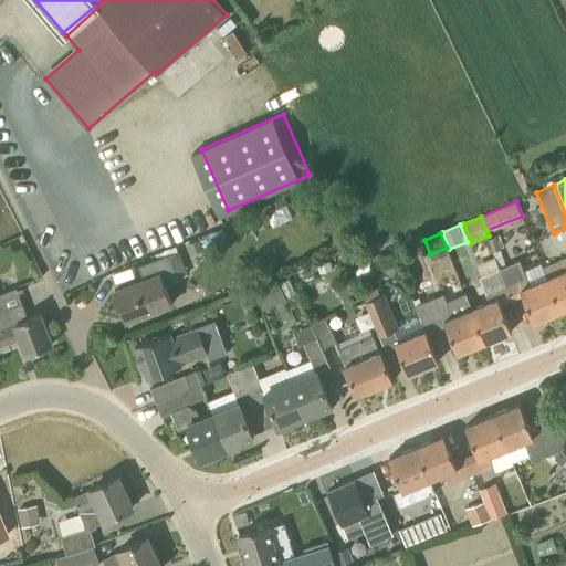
[(188,273),(180,251),(139,265),(144,279),(115,290),(127,321),(147,313),(173,303),(165,285),(177,280),(177,279),(188,273)]
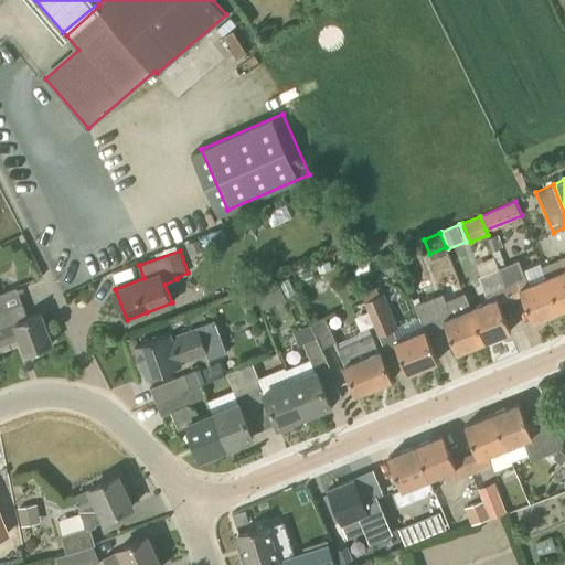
[(561,309),(564,307),(564,256),(543,266),(546,276),(561,309)]
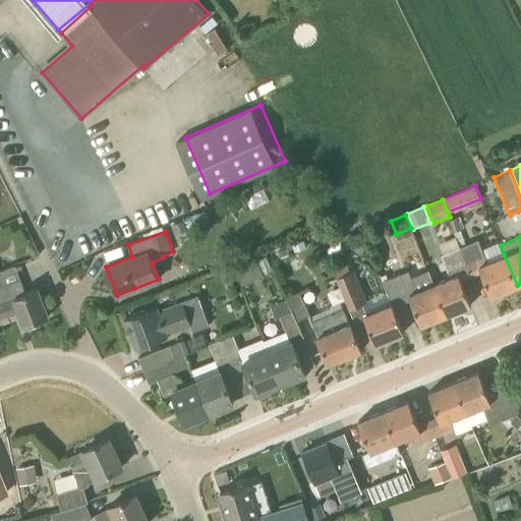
[(466,244),(460,246),(471,275),(481,271),(491,296),(517,285),(504,254),(488,261),(484,251),(478,239),(466,244)]
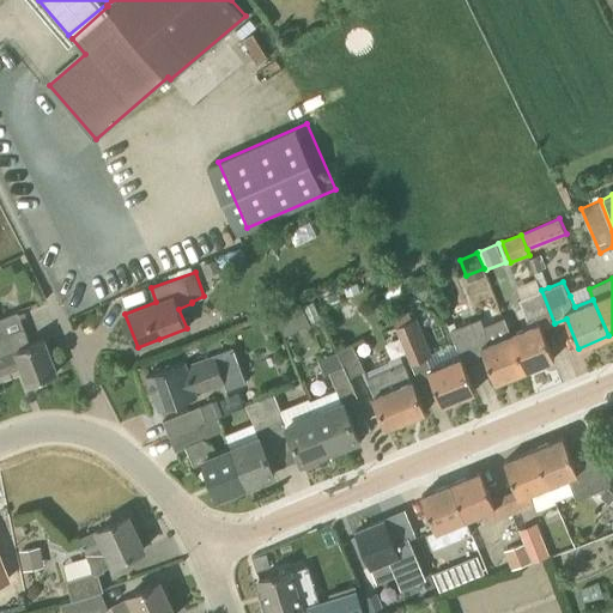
[(526,370),(556,358),(542,328),(554,323),(541,290),(521,299),(530,325),(510,333),(526,370)]
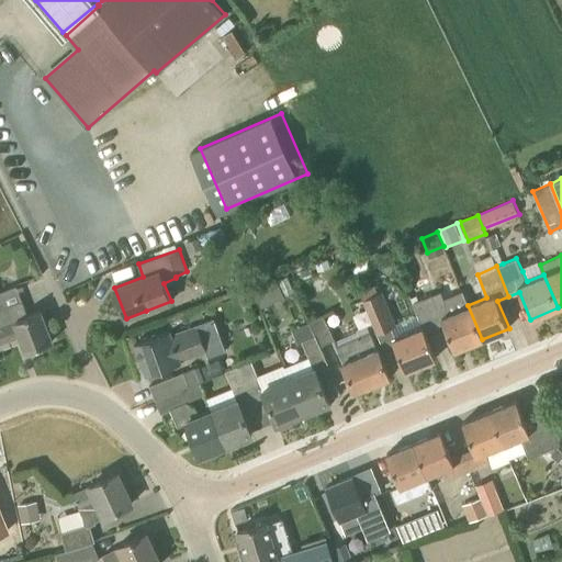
[(255,289),(262,307),(285,298),(284,295),(278,280),(278,279),(255,289)]
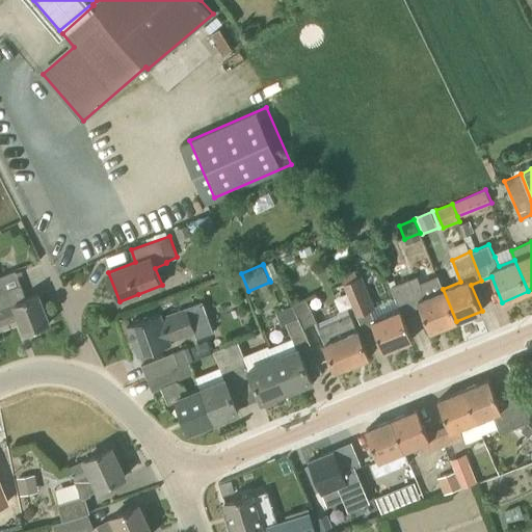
[(344,283),(357,314),(375,307),(363,275),(344,283)]
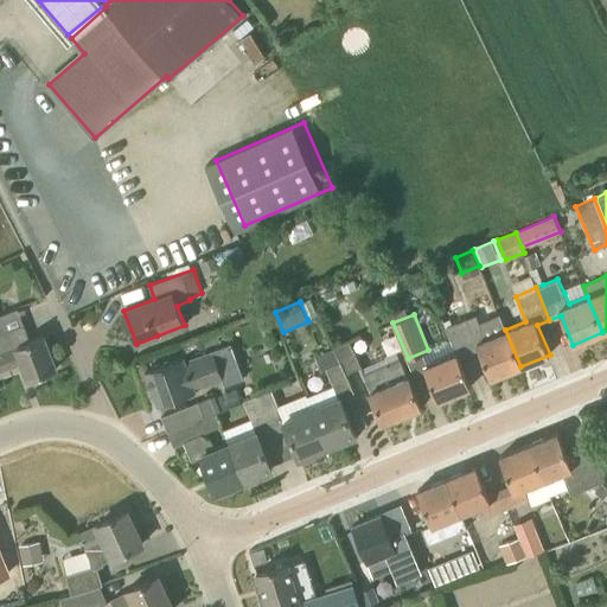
[(505,330),(499,314),(479,323),(477,314),(449,326),(454,339),(452,340),(457,352),(459,358),(479,349),(492,378),(521,366),(505,330)]
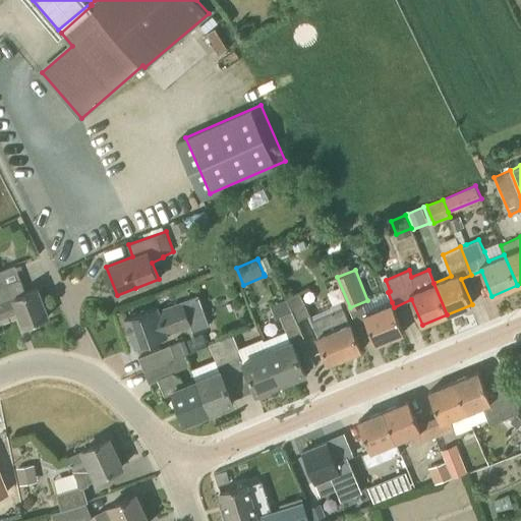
[(3,284),(0,276),(0,316),(18,310),(24,326),(49,315),(39,288),(26,292),(20,278),(3,284)]
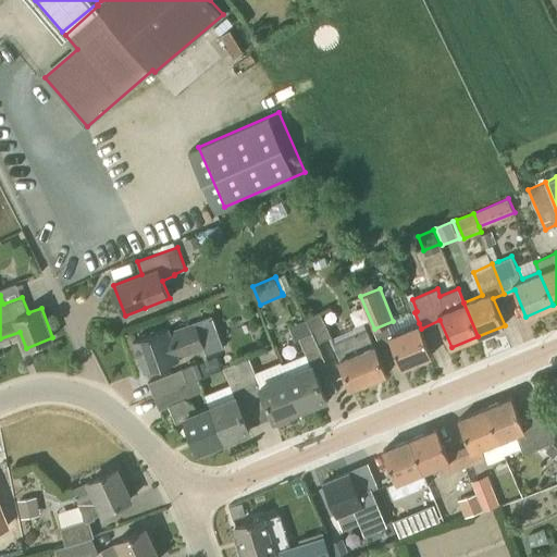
[(318,342),(332,336),(321,312),(308,318),(313,331),(318,342)]
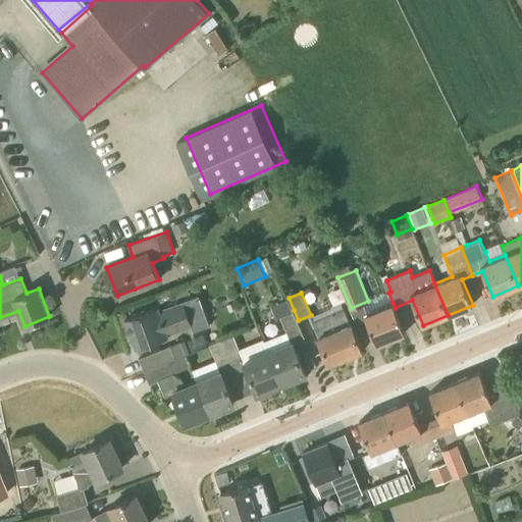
[(167,334),(192,324),(184,302),(160,312),(158,306),(125,318),(137,348),(167,336),(167,334)]
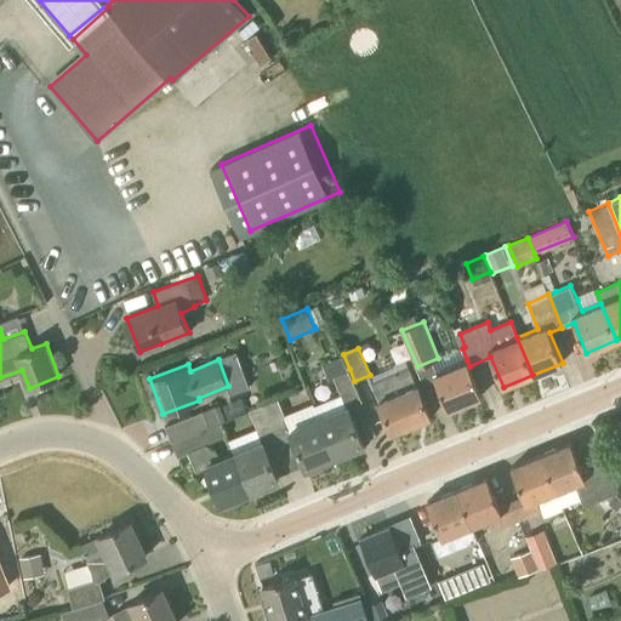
[(436,374),(449,409),(482,396),(469,366),(467,360),(436,374)]
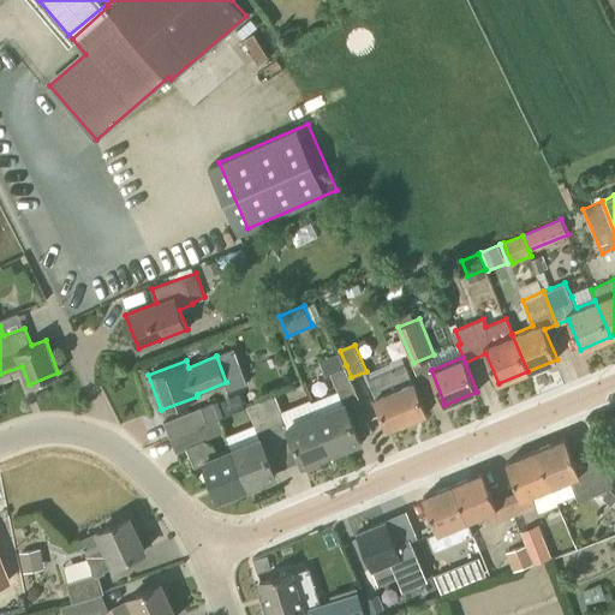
[(427,413),(406,363),(371,378),(388,428),(427,413)]
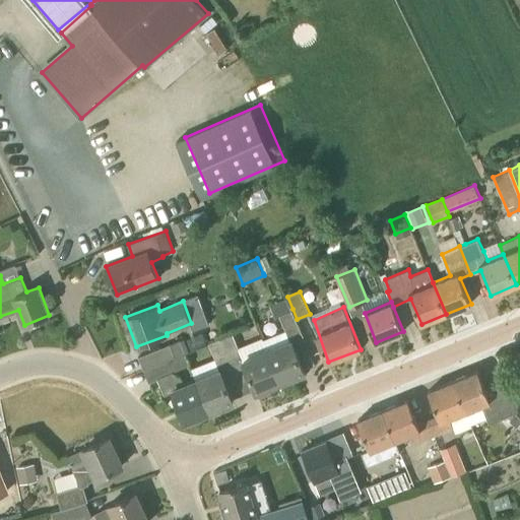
[(280,382),(305,372),(300,360),(312,354),(297,319),(293,309),(280,314),(286,330),(263,340),(267,350),(280,382)]
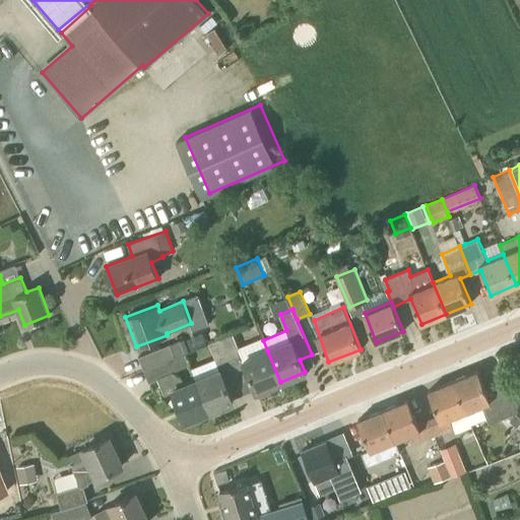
[(233,333),(220,338),(231,363),(243,358),(233,333)]
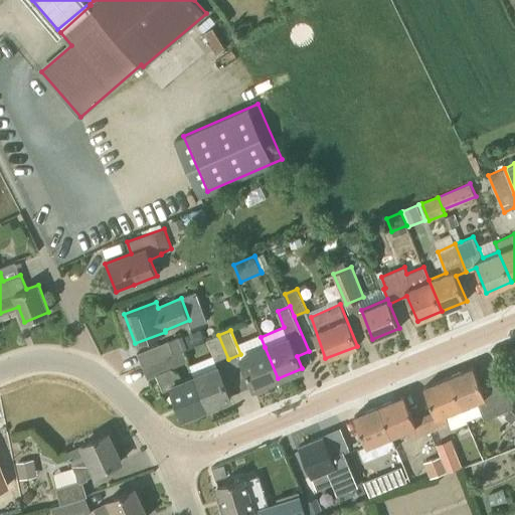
[(216,363),(228,359),(218,335),(207,340),(216,363)]
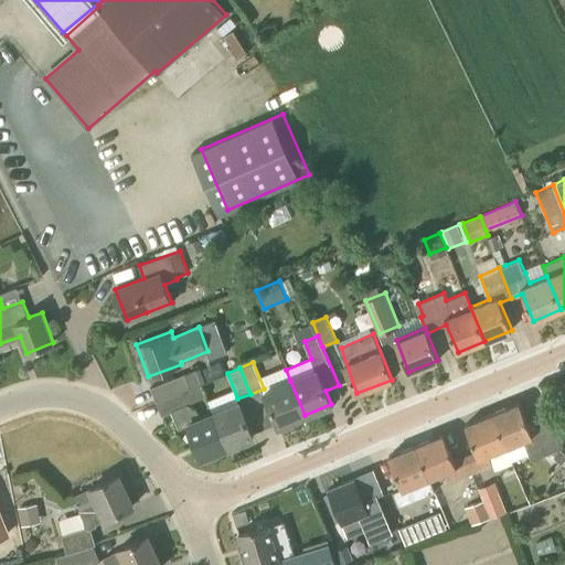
[(182,392),(202,384),(195,370),(151,387),(157,402),(182,392)]
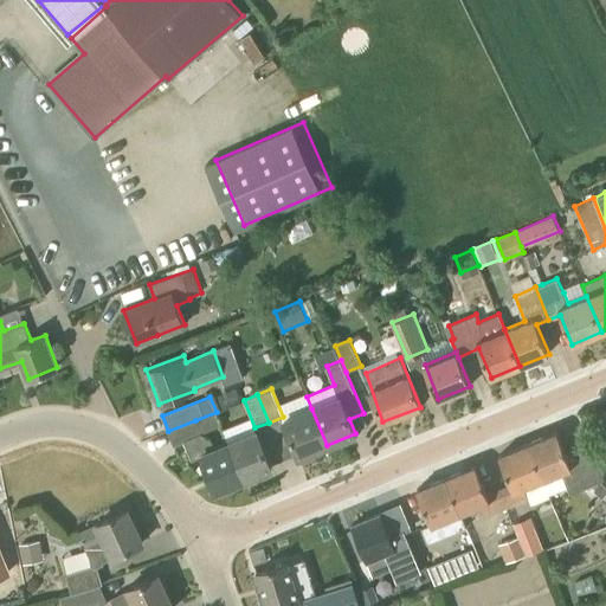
[(311,408),(284,420),(298,457),(327,445),(311,408)]
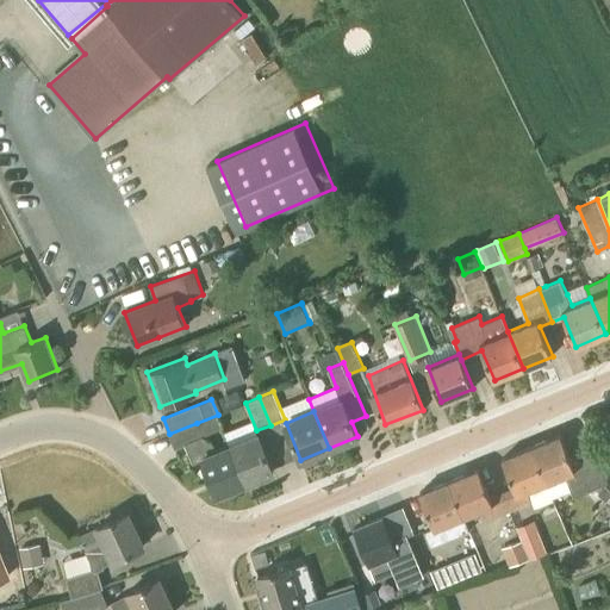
[(212,443),(203,436),(197,423),(169,434),(175,448),(186,443),(193,462),(203,459),(217,493),(246,483),(230,446),(216,452),(212,443)]
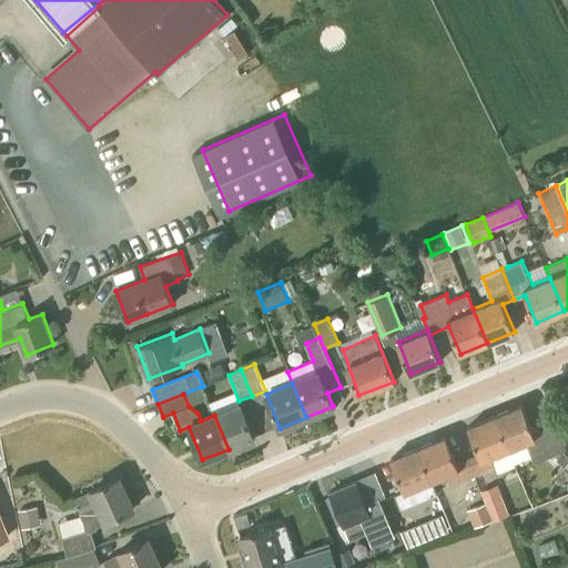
[(229,449),(255,438),(241,404),(214,415),(229,449)]
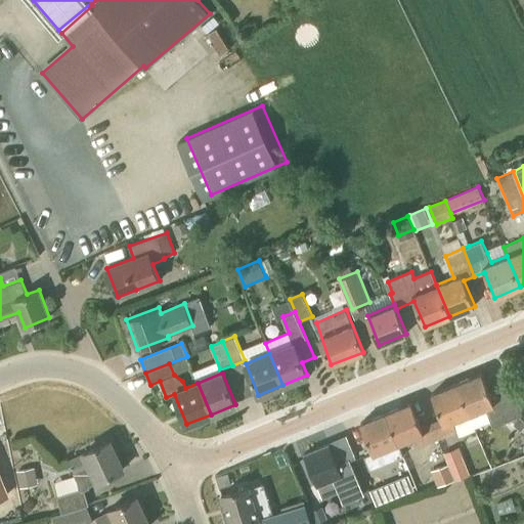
[(457,383),(470,415),(499,402),(507,421),(523,413),(523,412),(514,389),(492,398),(482,373),(457,383)]
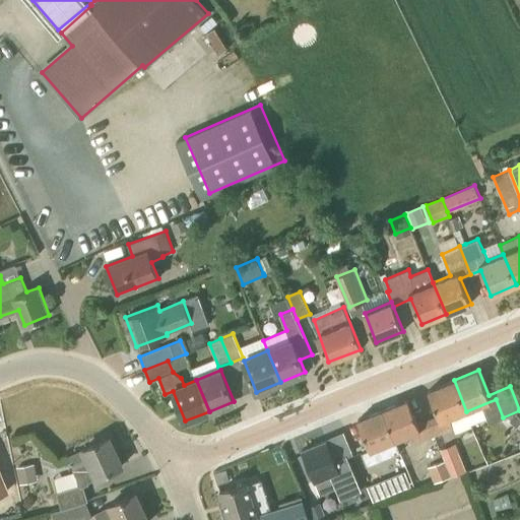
[(472,427),(471,424),(472,424),(466,411),(454,380),(429,390),(439,414),(429,418),(435,435),(454,427),(456,433),(472,427)]
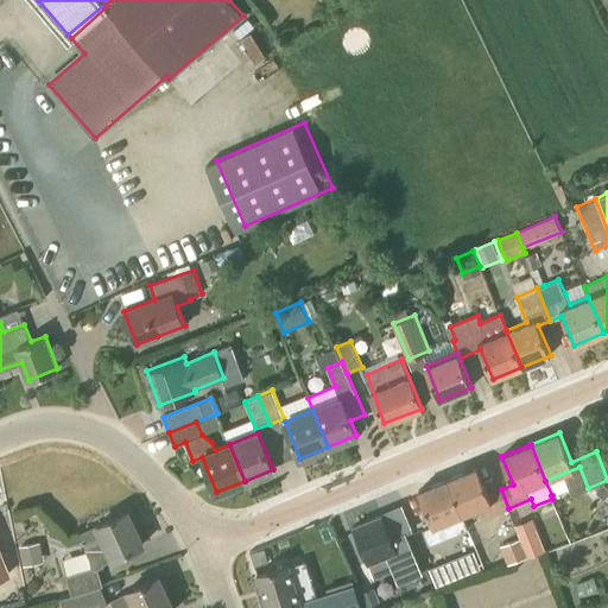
[(489,494),(477,466),(448,479),(462,514),(481,506),(487,517),(508,508),(501,489),(489,494)]
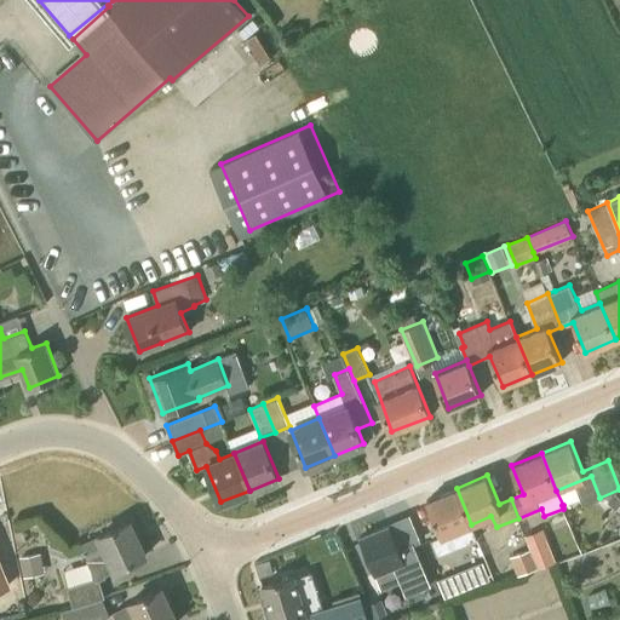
[(477,539),(471,524),(457,488),(426,500),(441,535),(431,539),(438,556),(477,539)]
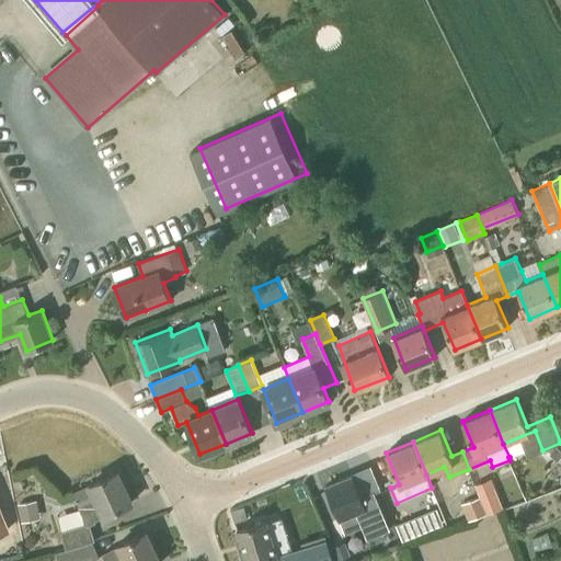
[(104,515),(133,502),(118,471),(73,492),(88,522),(104,514),(104,515)]
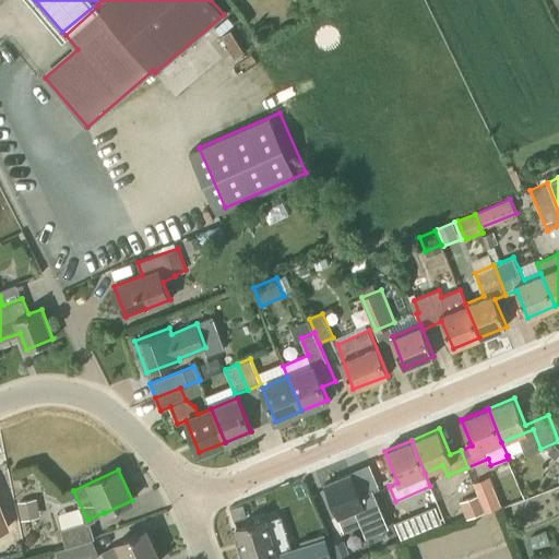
[(349,474),(322,486),(336,519),(354,511),(366,537),(389,527),(371,489),(359,495),(349,474)]
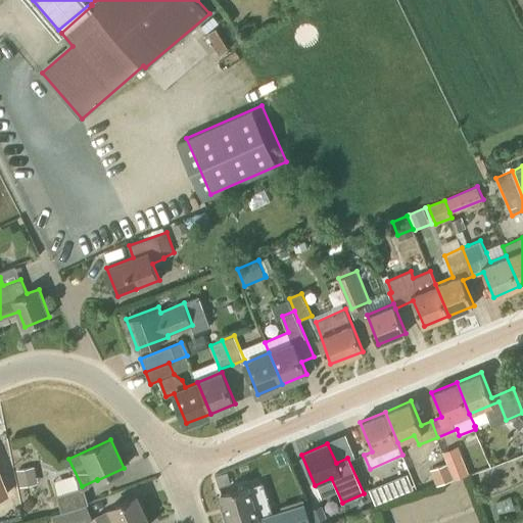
[(448,464),(455,479),(470,473),(464,458),(448,464)]
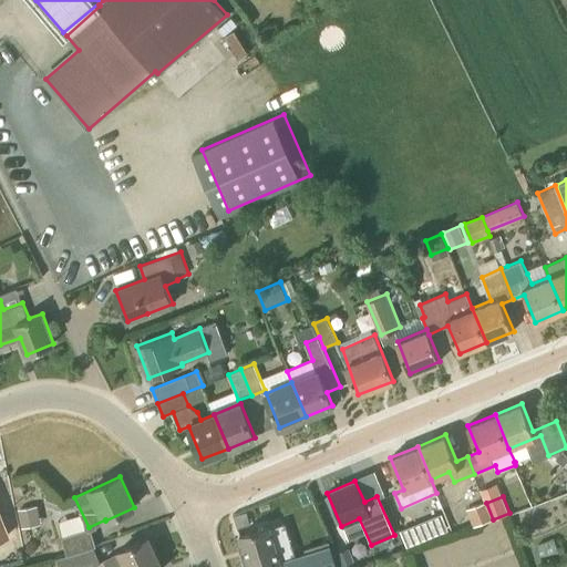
[(493,519),(486,503),(470,509),(476,526),(493,519)]
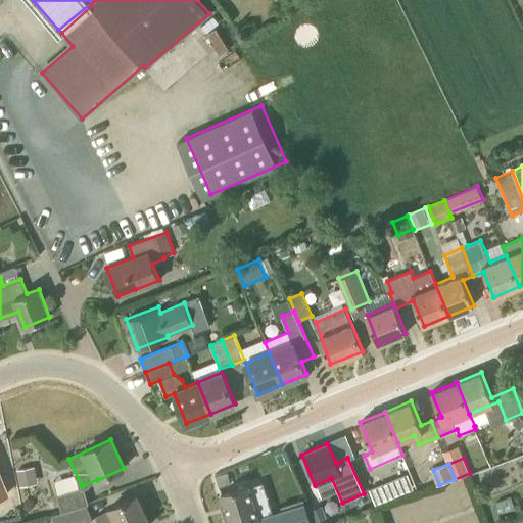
[(19,483),(37,481),(35,466),(17,467),(19,483)]
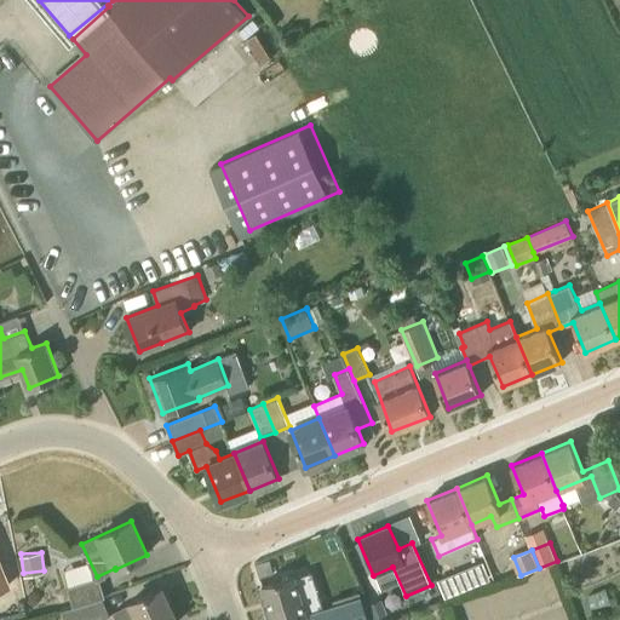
[(468,589),(460,570),(438,579),(446,597),(468,589)]
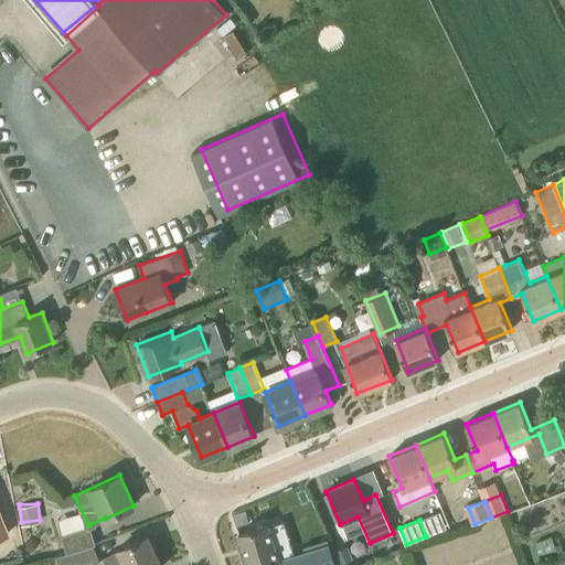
[(268,564),(279,562),(280,562),(280,560),(279,558),(295,555),(284,521),(269,525),(268,523),(240,532),(246,556),(242,558),(244,564),(268,564)]
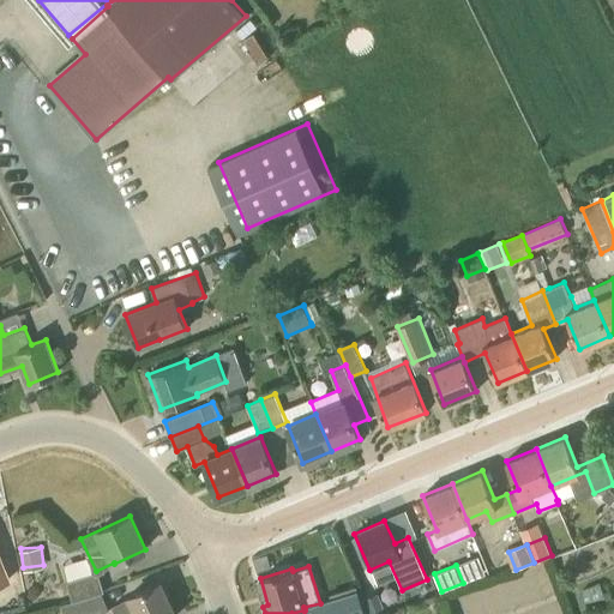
[(73,600),(101,591),(103,591),(98,572),(67,582),(73,600)]
